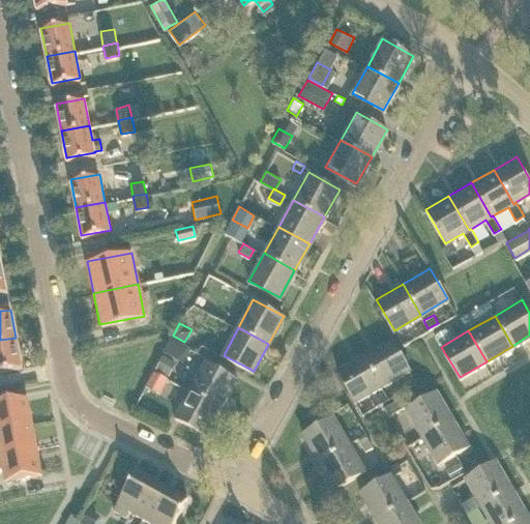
[(171,337),(164,350),(173,355),(180,342),(171,337)]
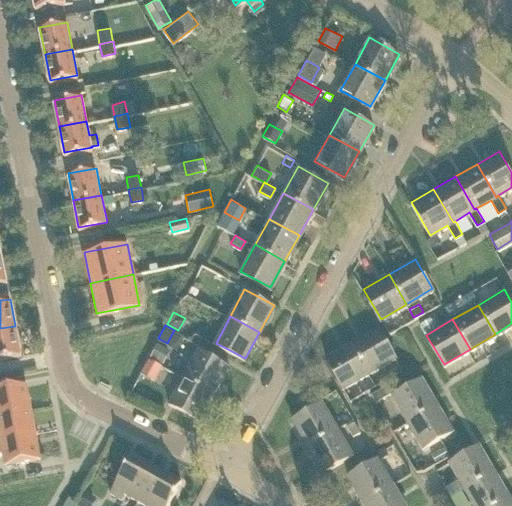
[(0,356),(20,353),(15,326),(0,328),(0,356)]
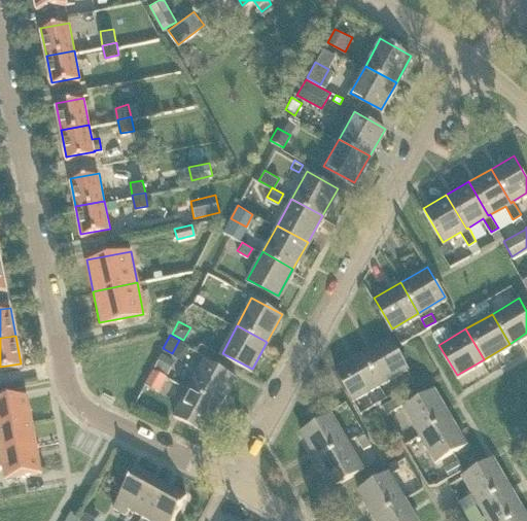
[(362,352),(380,382),(407,367),(389,337),(362,352)]
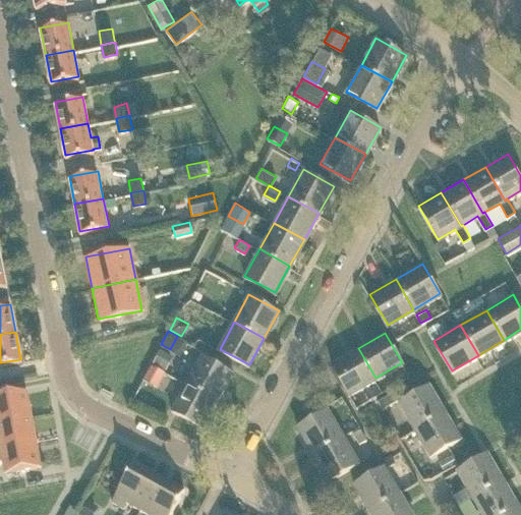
[(358,348),(332,363),(349,394),(375,378),(358,348)]
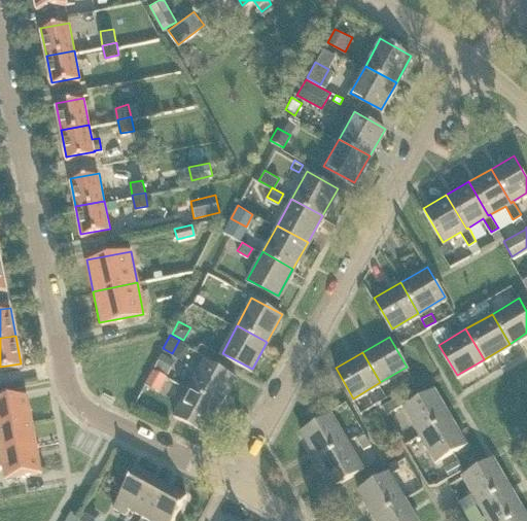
[(161,355),(154,366),(167,374),(173,362),(161,355)]
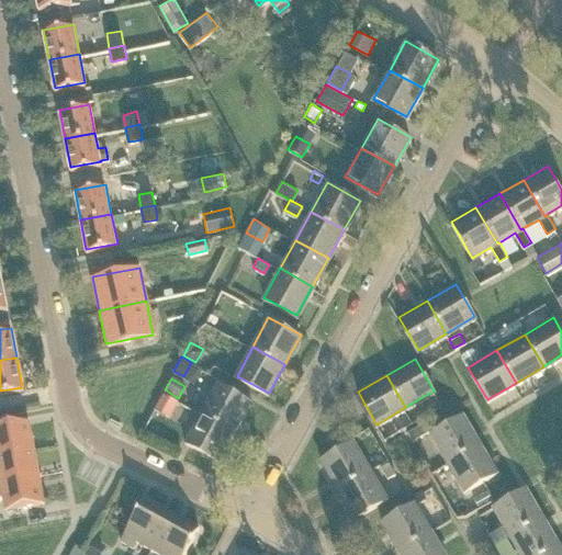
[(250,400),(217,382),(201,410),(234,429),(250,400)]
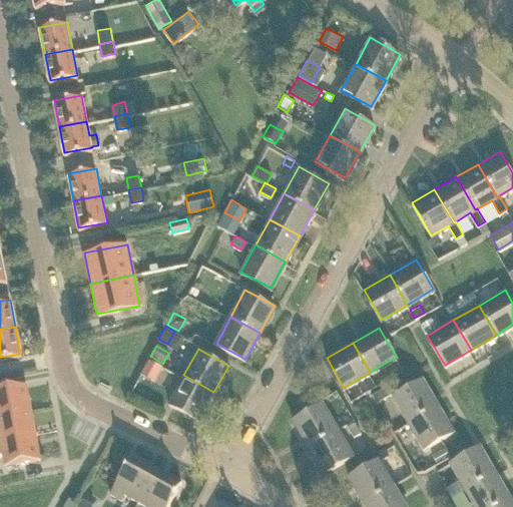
[(148,358),(140,374),(154,381),(162,365),(148,358)]
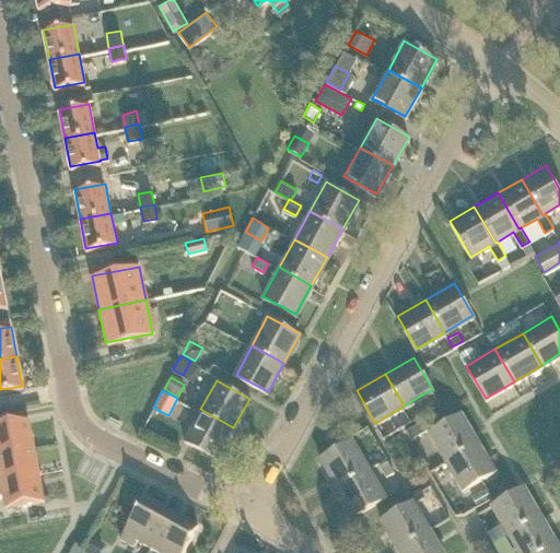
[(231,432),(233,427),(200,409),(187,432),(184,438),(217,456),(231,432)]
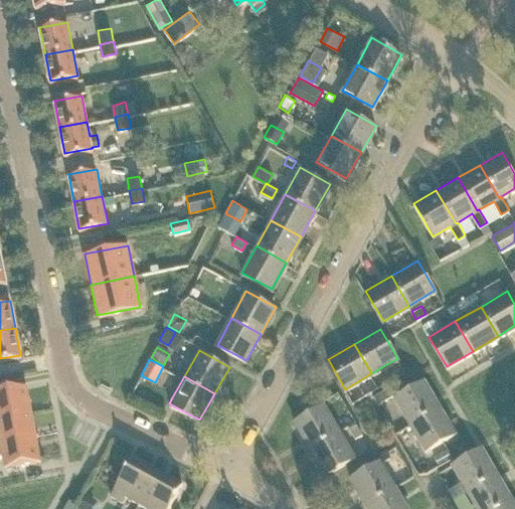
[(395,397),(409,422),(440,405),(435,397),(424,379),(394,396),(395,397)]
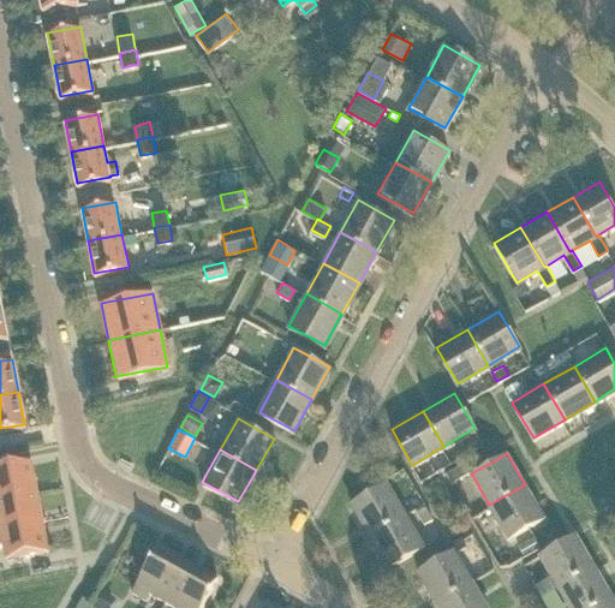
[(31,460),(0,465),(0,496),(37,489),(31,460)]
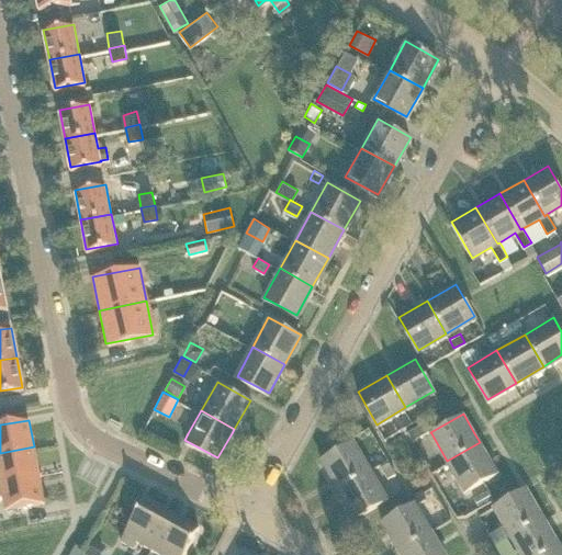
[(423,421),(406,431),(413,440),(428,430),(423,421)]
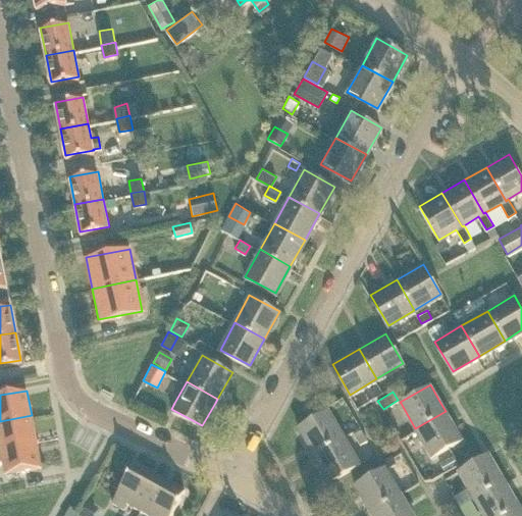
[(298,426),(313,453),(343,435),(328,409),(298,426)]
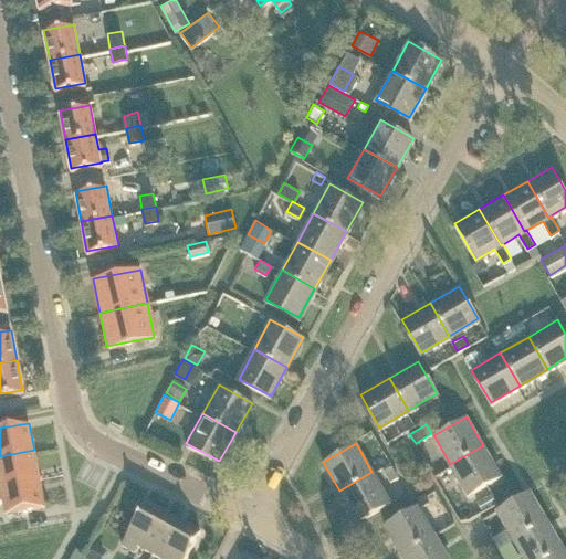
[(483,445),(450,464),(467,493),(500,474),(483,445)]
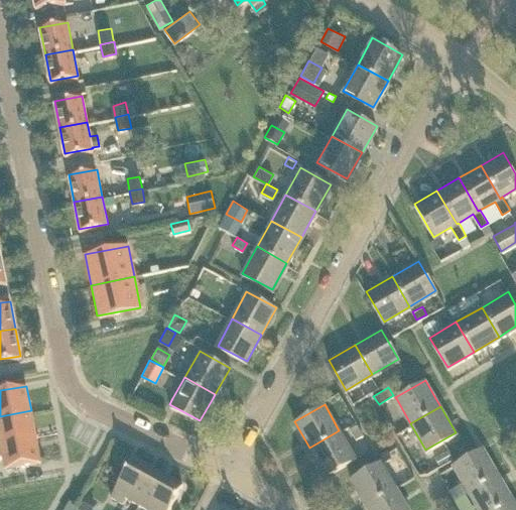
[(31,410),(0,416),(0,438),(0,441),(36,434),(31,410)]
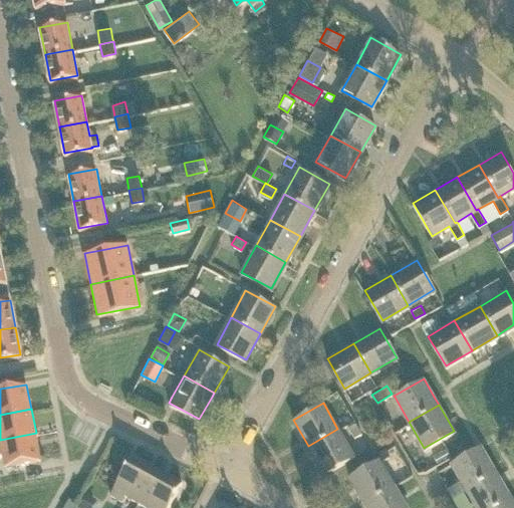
[(361,433),(355,422),(347,426),(353,437),(361,433)]
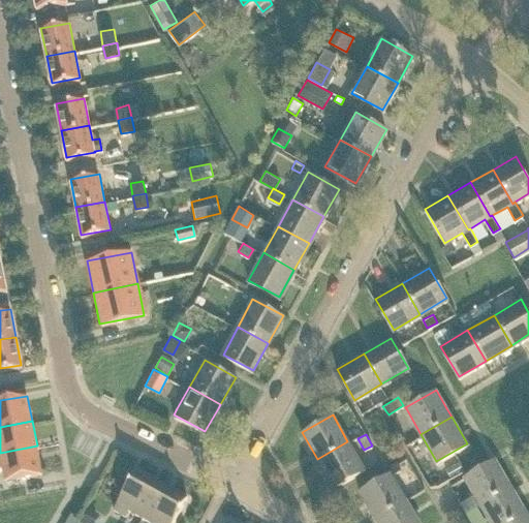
[(364,468),(347,441),(317,459),(333,486),(364,468)]
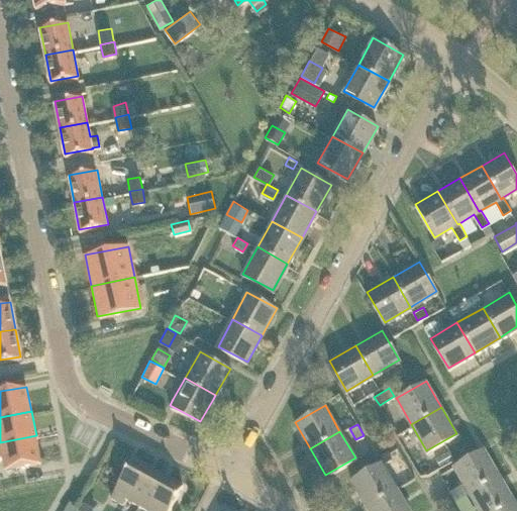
[(36,435),(0,442),(5,467),(40,460),(36,435)]
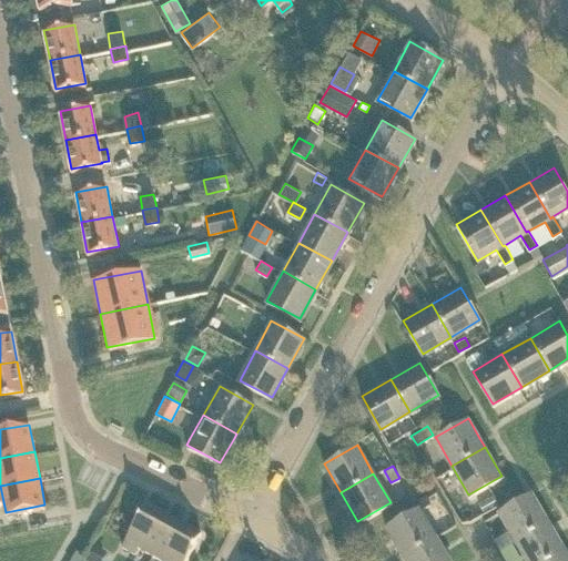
[(531,491),(498,511),(515,540),(548,520),(531,491)]
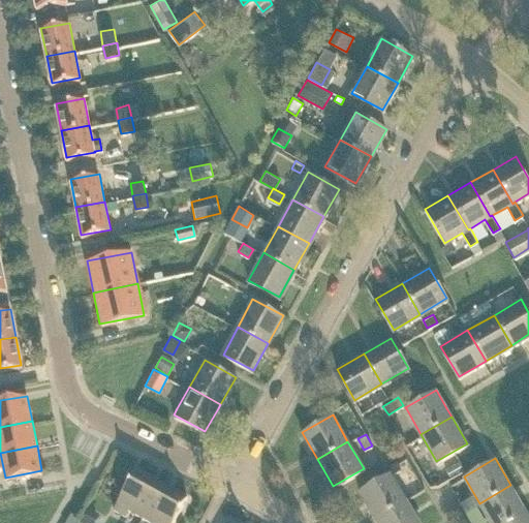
[(393,473),(400,468),(396,461),(387,465),(393,473)]
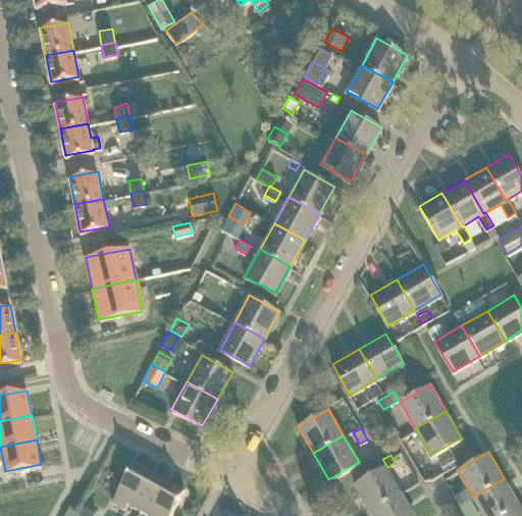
[(159,474),(134,460),(111,500),(123,507),(126,501),(140,509),(159,474)]
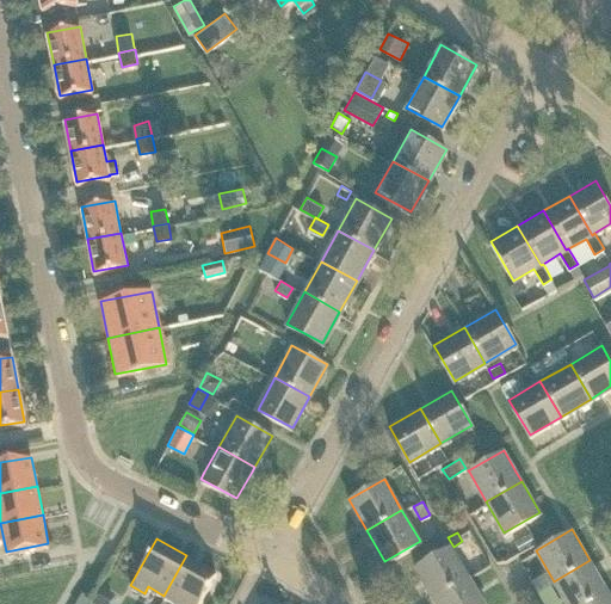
[(415,566),(433,597),(469,575),(451,544),(415,566)]
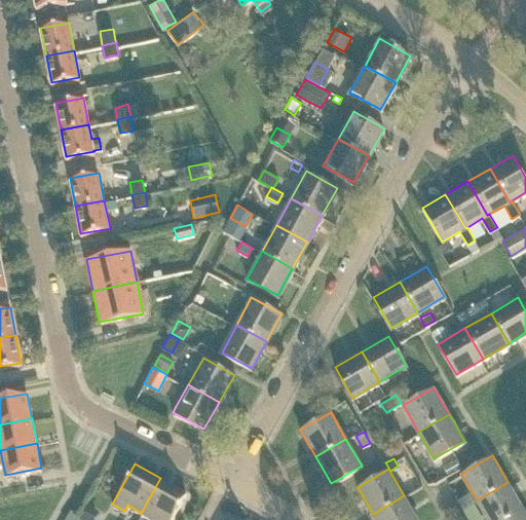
[(160,478),(141,513),(154,519),(153,519),(170,519),(186,492),(160,478)]
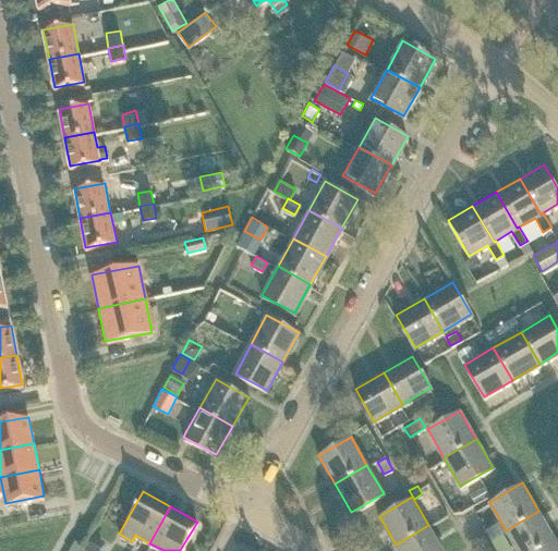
[(506,530),(518,550),(533,550),(555,539),(538,511),(506,530)]
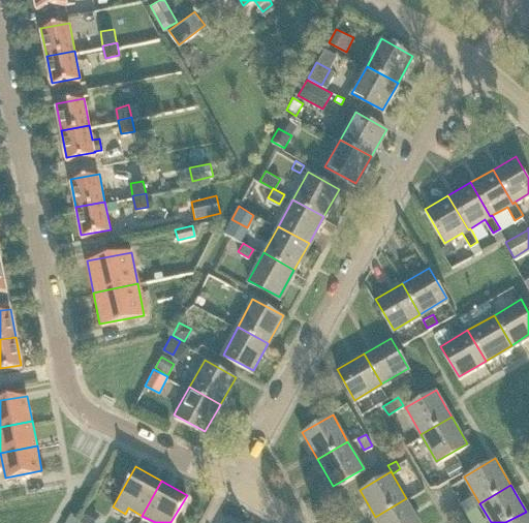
[(421,522),(406,498),(375,517),(378,522),(421,522)]
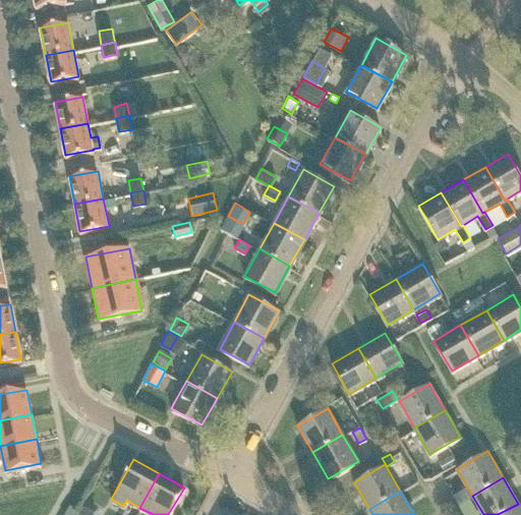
[(84,514),(92,514),(98,506),(84,498),(77,510),(84,514)]
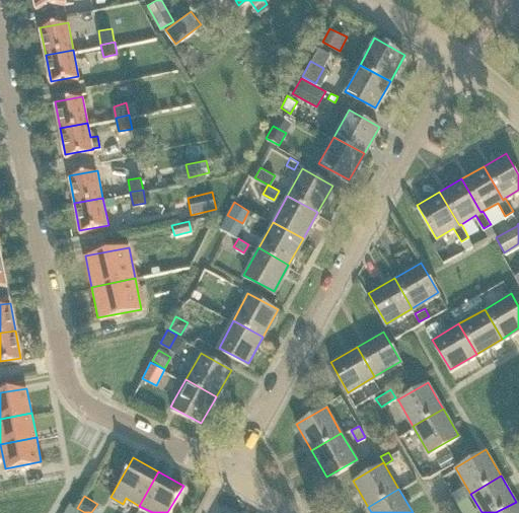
[(518,512),(518,507),(516,502),(496,512),(518,512)]
